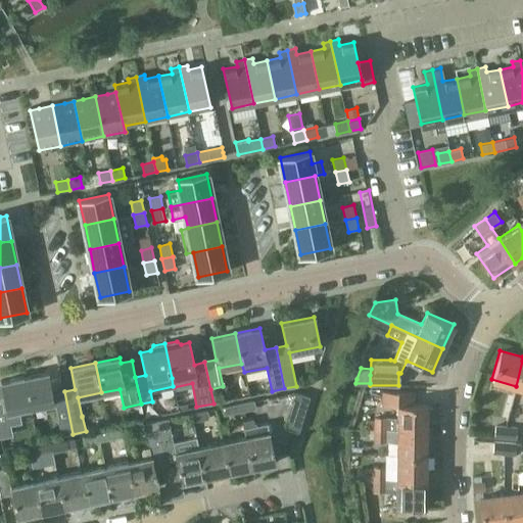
[(66,435),(73,434),(64,391),(53,394),(49,372),(25,377),(31,408),(54,402),(57,422),(63,420),(66,435)]
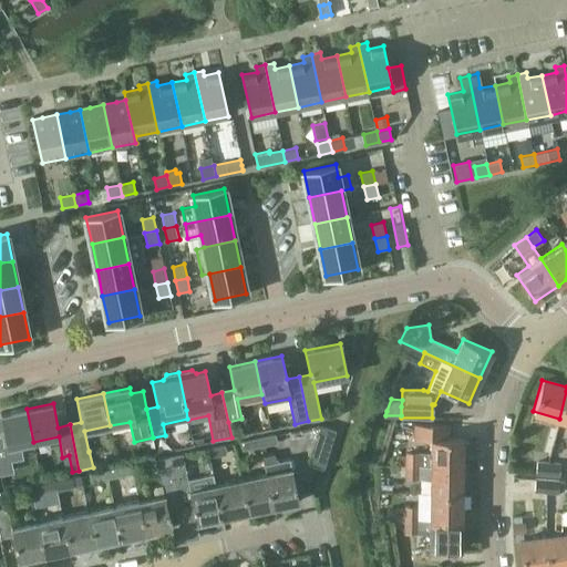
[(20,445),(33,442),(27,409),(0,414),(0,416),(1,424),(0,424),(0,470),(12,467),(10,461),(22,457),(20,445)]
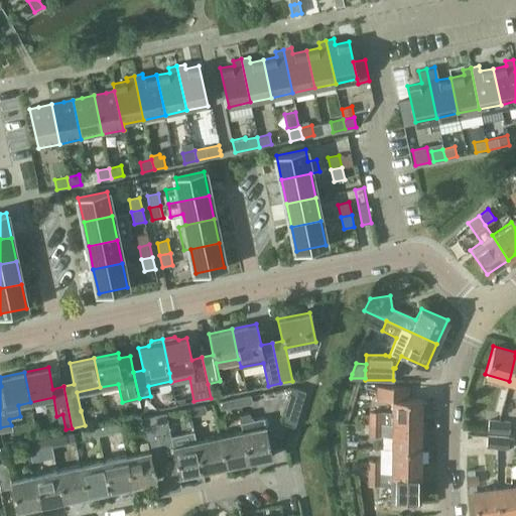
[(280,421),(294,426),(305,391),(291,386),(280,421)]
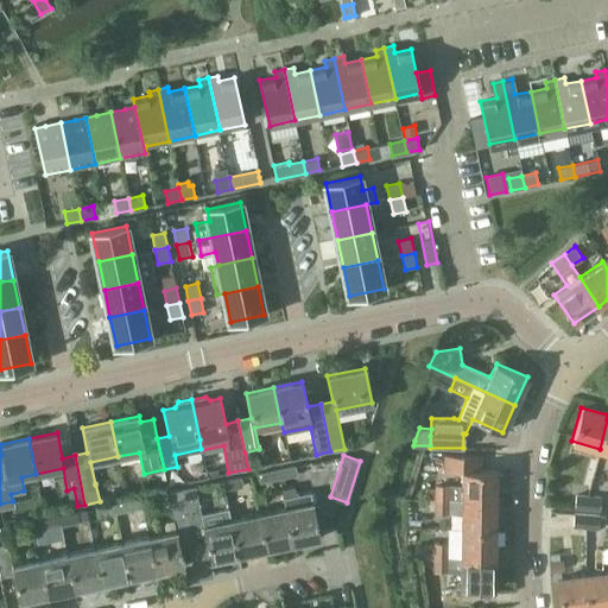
[(426,488),(425,499),(435,499),(495,500),(495,485),(500,485),(501,473),(495,473),(495,470),(479,470),(480,456),(444,455),(443,472),(461,472),(461,487),(434,486),(434,488),(426,488)]
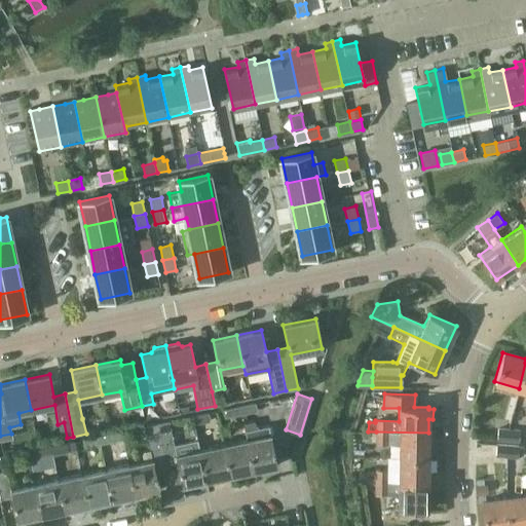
[(239,406),(241,415),(257,412),(256,403),(239,406)]
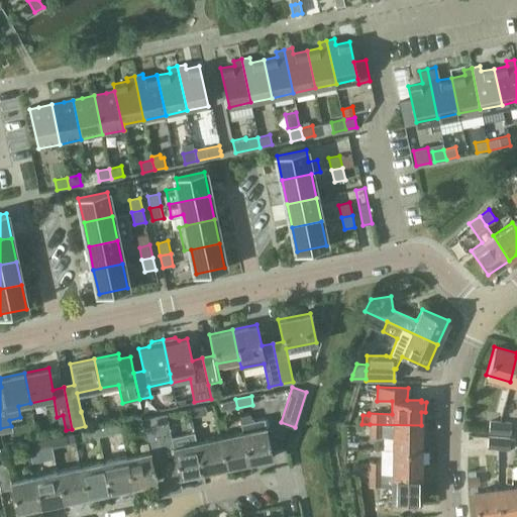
[(219,403),(221,411),(237,408),(235,399),(219,403)]
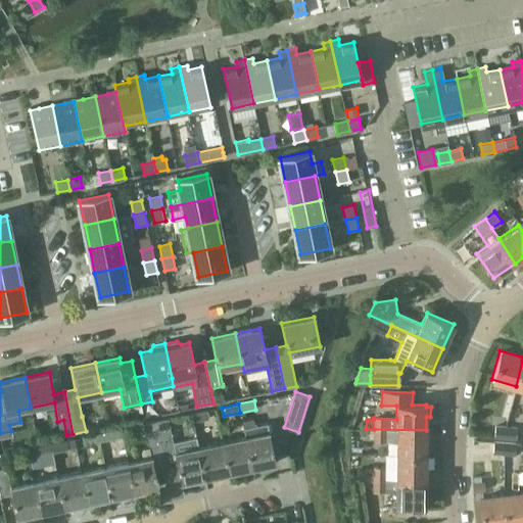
[(192,422),(209,419),(207,411),(191,414),(192,422)]
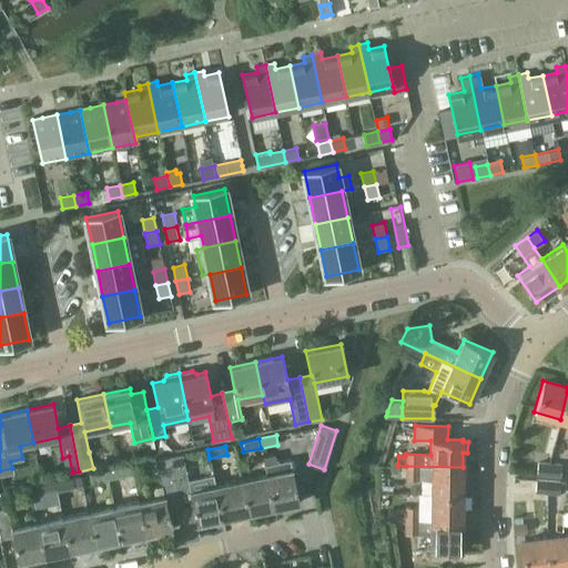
[(182,455),(170,458),(181,510),(193,508),(196,524),(222,519),(215,485),(213,475),(188,480),(182,455)]
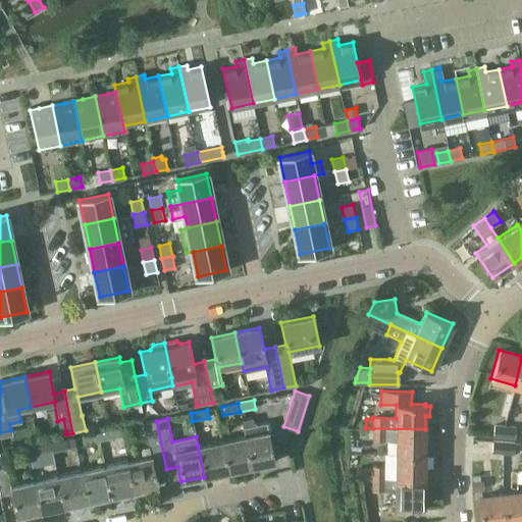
[(252,418),(242,420),(245,435),(251,467),(275,462),(267,422),(254,425),(252,418)]
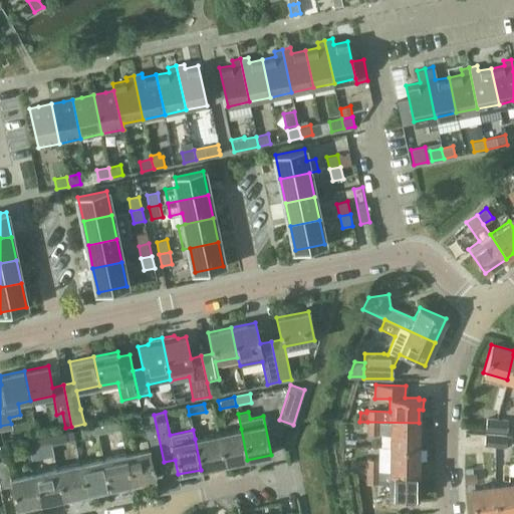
[(153,465),(164,462),(154,415),(142,417),(147,440),(138,441),(139,451),(125,454),(133,484),(156,479),(153,465)]
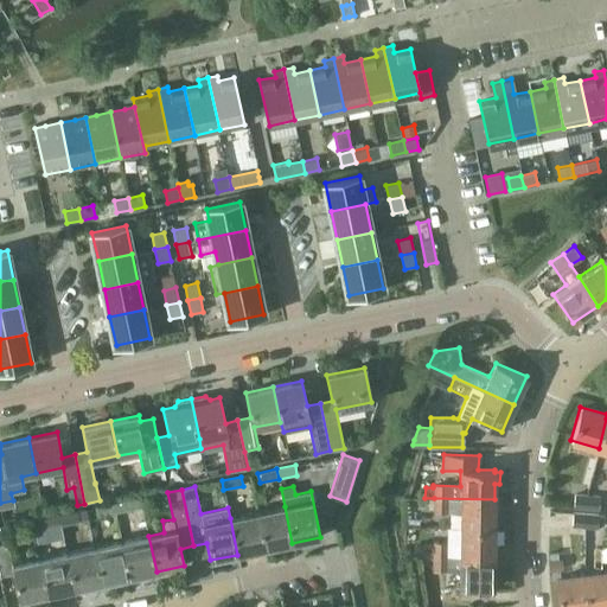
[(574,494),(574,508),(588,509),(588,496),(574,494)]
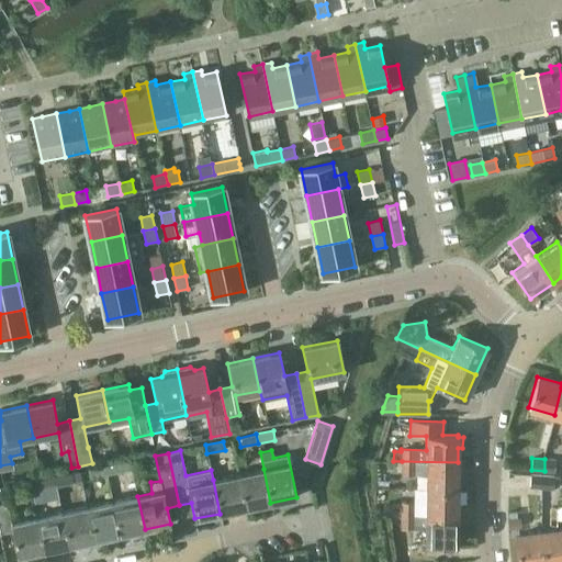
[(554,460),(544,459),(544,471),(554,471),(554,460)]
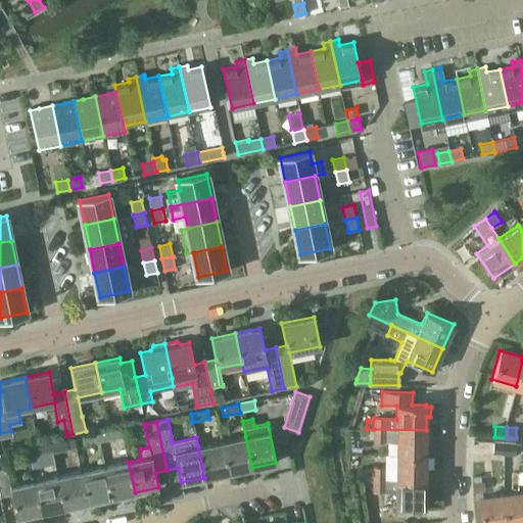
[(121,429),(98,434),(99,442),(122,437),(121,429)]
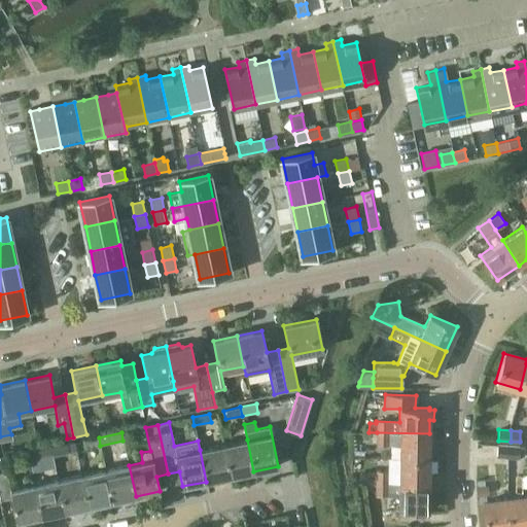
[(400,445),(399,458),(429,459),(429,433),(377,432),(377,445),(388,445),(400,445)]
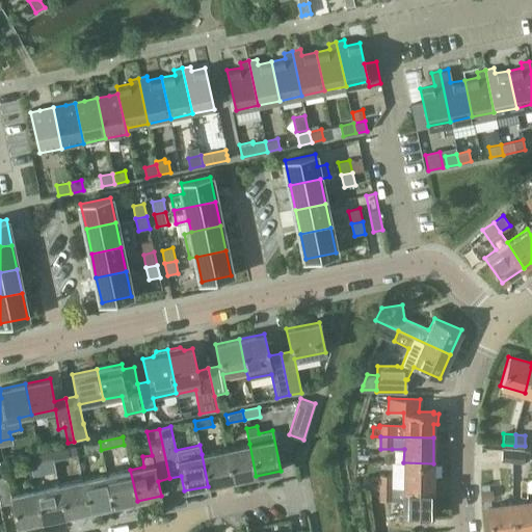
[(84,453),(101,450),(100,442),(83,445),(84,453)]
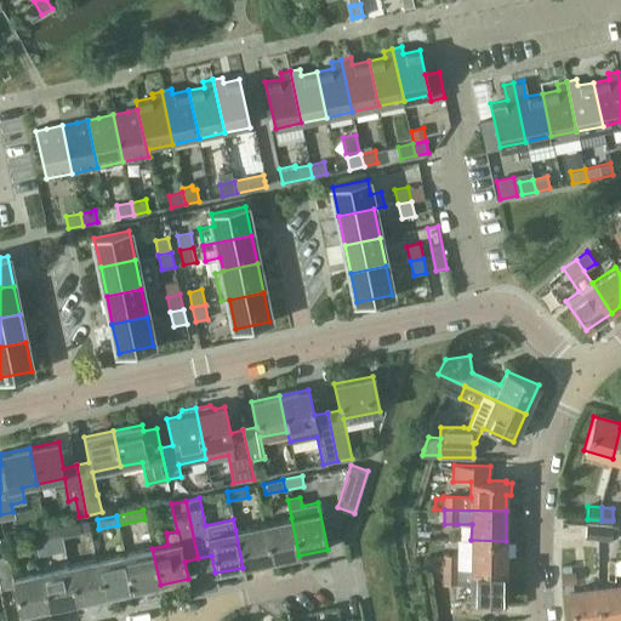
[(298,556),(291,518),(263,524),(271,562),(298,556)]
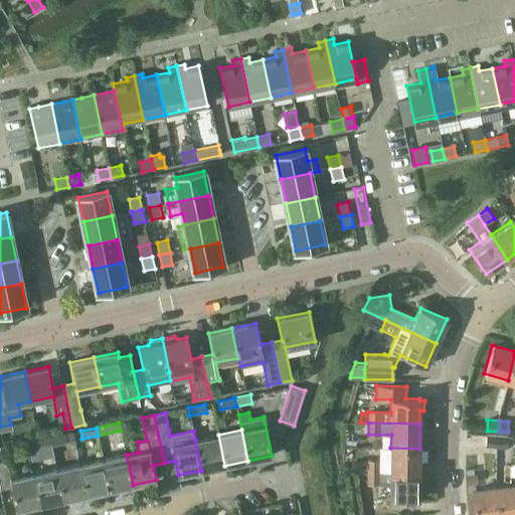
[(67,443),(66,441),(74,439),(73,432),(49,437),(51,446),(67,443)]
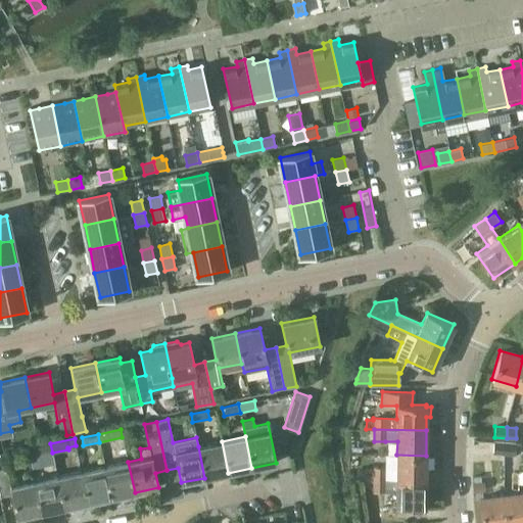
[(222,441),(198,446),(204,478),(228,473),(222,441)]
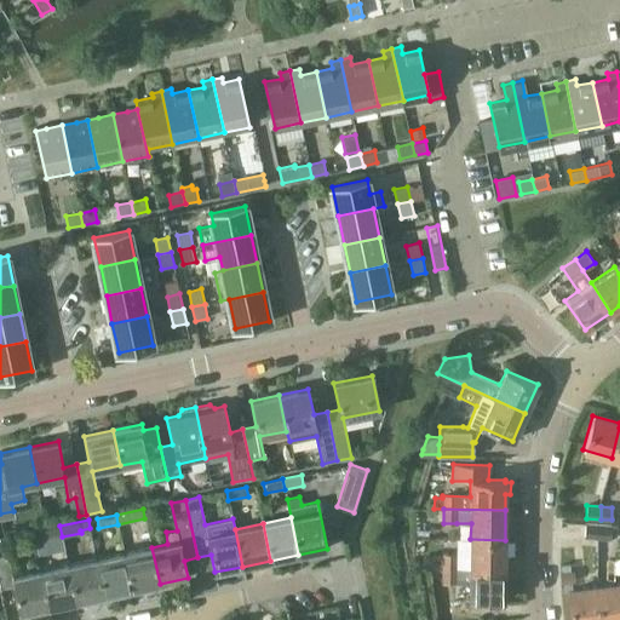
[(584,538),(596,538),(597,526),(585,524),(584,538)]
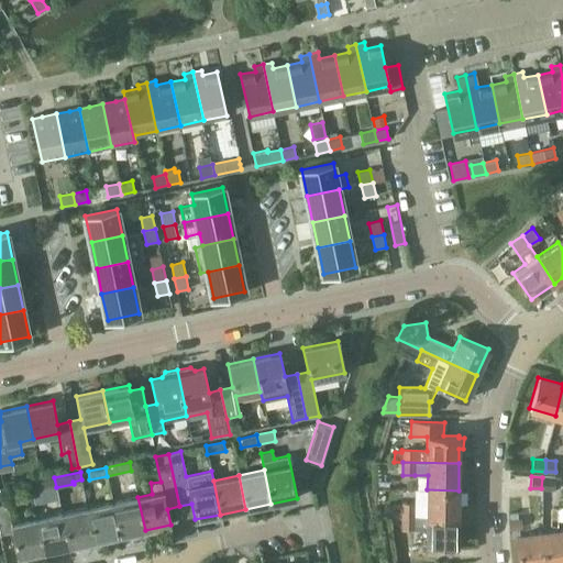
[(43,489),(56,487),(54,477),(30,483),(34,498),(44,496),(43,489)]
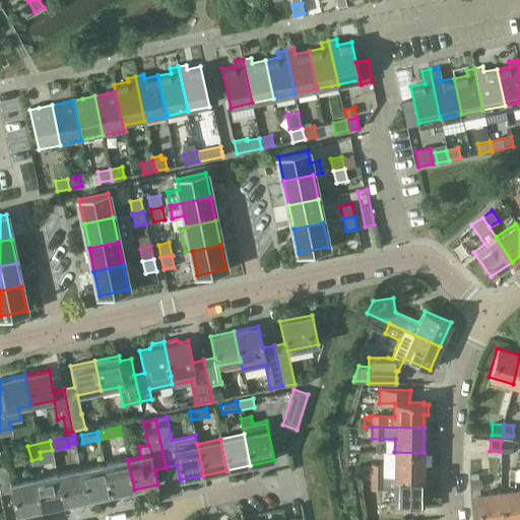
[(511,442),(501,441),(500,451),(511,452),(511,442)]
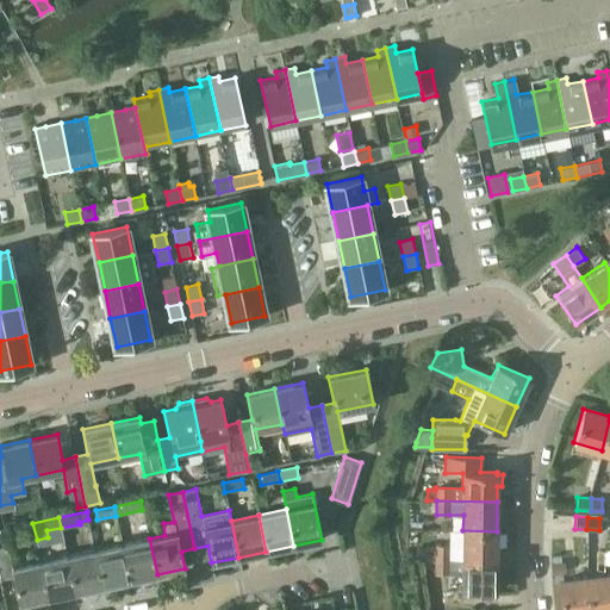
[(496,561),(497,531),(462,530),(462,560),(496,561)]
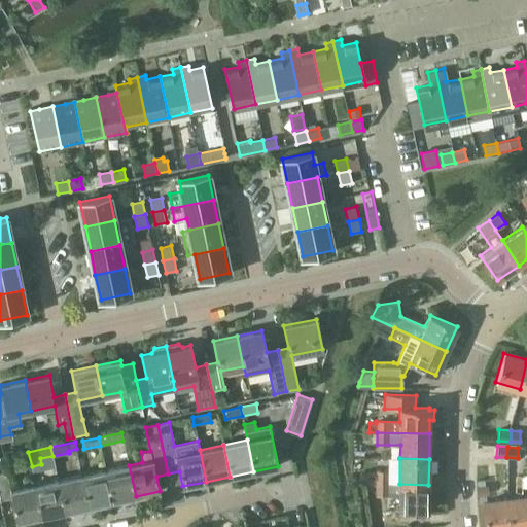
[(105,469),(112,501),(136,496),(129,465),(105,469)]
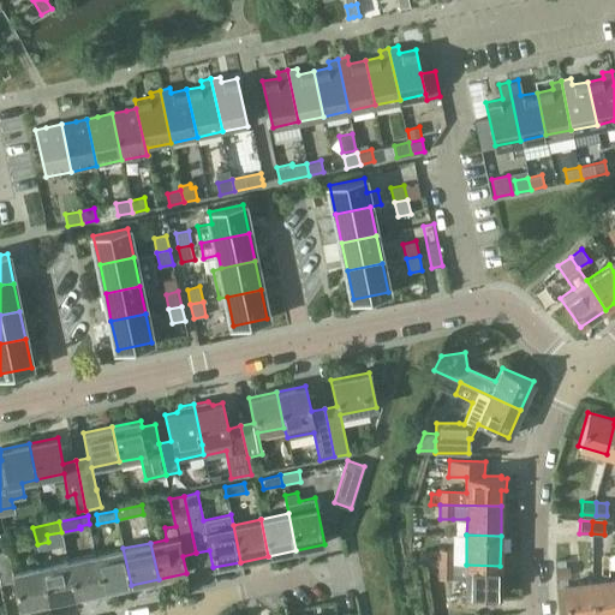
[(103,591),(131,585),(123,548),(95,554),(103,591)]
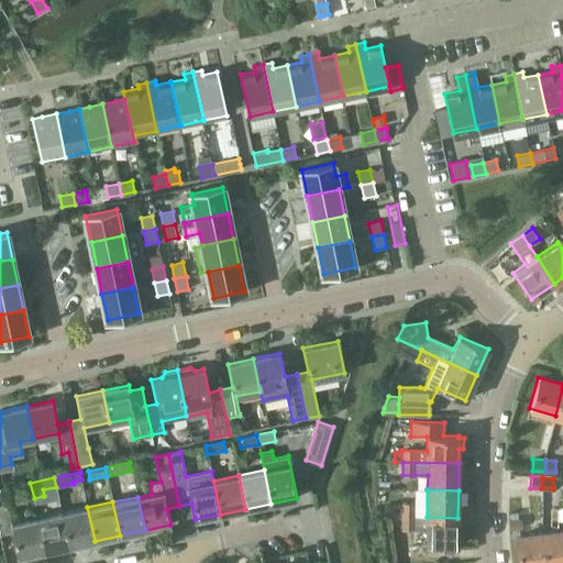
[(8,504),(0,505),(0,534),(13,532),(18,556),(44,551),(36,518),(12,523),(8,504)]
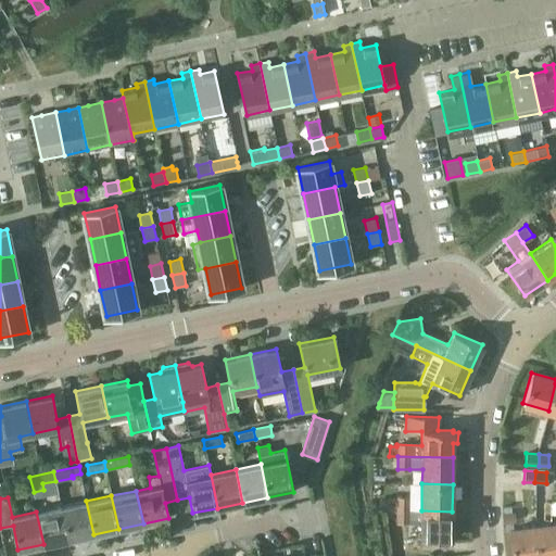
[(396,510),(408,510),(409,497),(397,497),(396,510)]
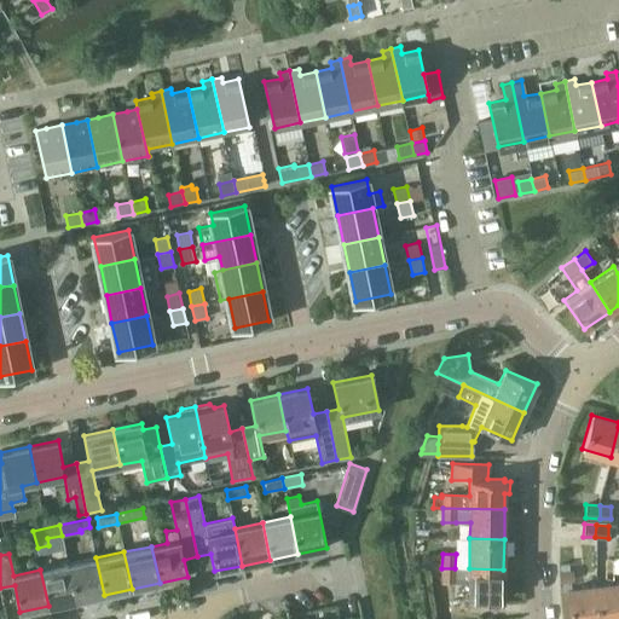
[(68,563),(76,601),(104,595),(96,557),(68,563)]
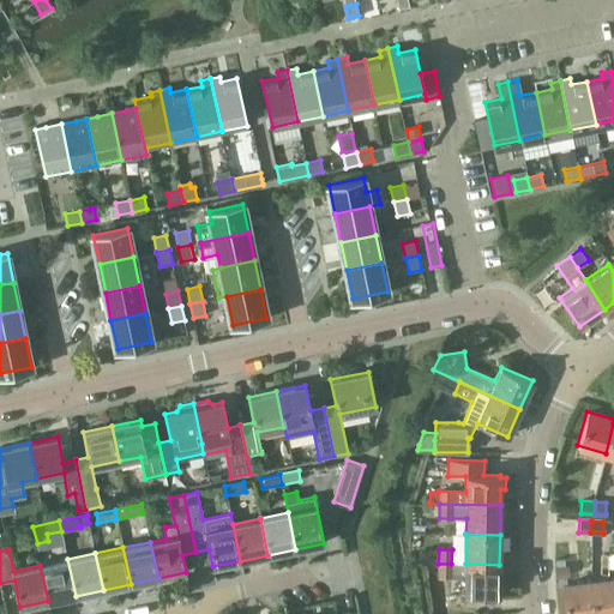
[(48,601),(76,596),(67,559),(40,565),(48,601)]
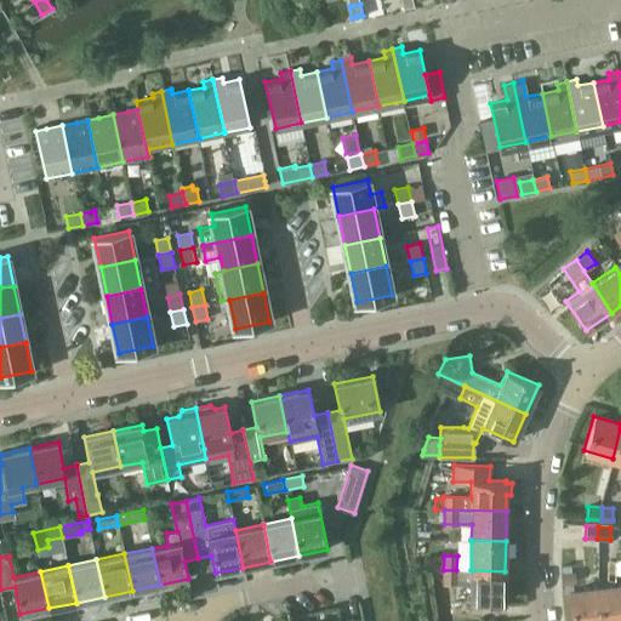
[(575,571),(571,571),(570,565),(562,567),(564,591),(574,590),(573,584),(576,582),(575,571)]
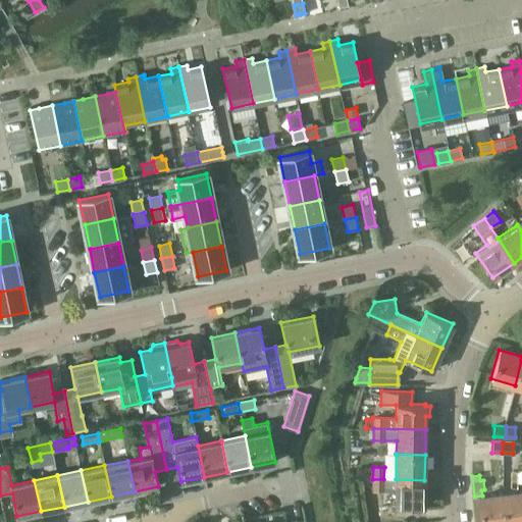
[(396,479),(383,479),(372,479),(372,491),(395,491),(394,505),(424,506),(424,480),(396,479)]
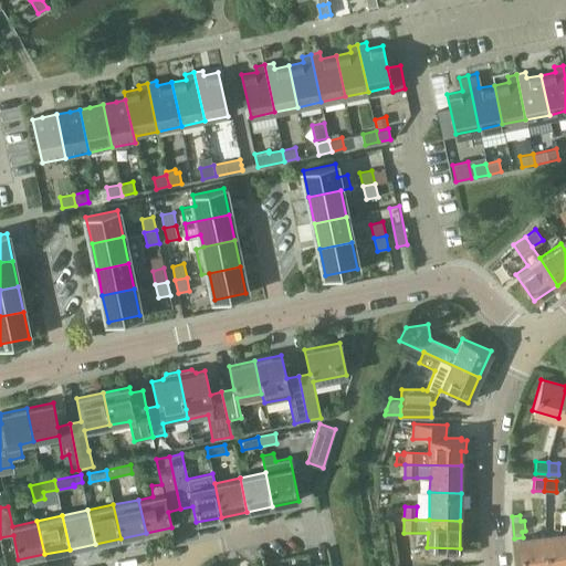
[(547,565),(565,565),(565,534),(545,537),(547,565)]
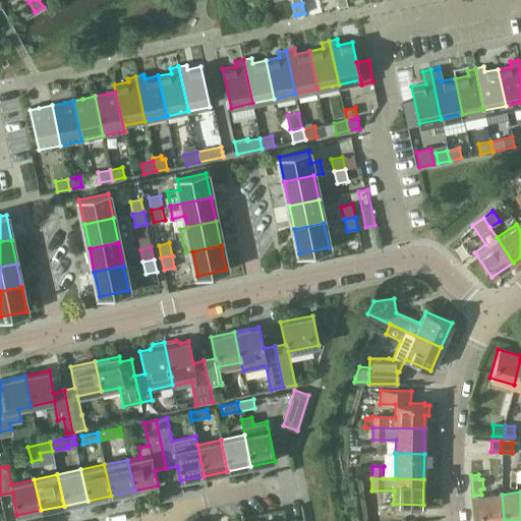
[(504,520),(502,495),(476,498),(478,520),(504,520)]
